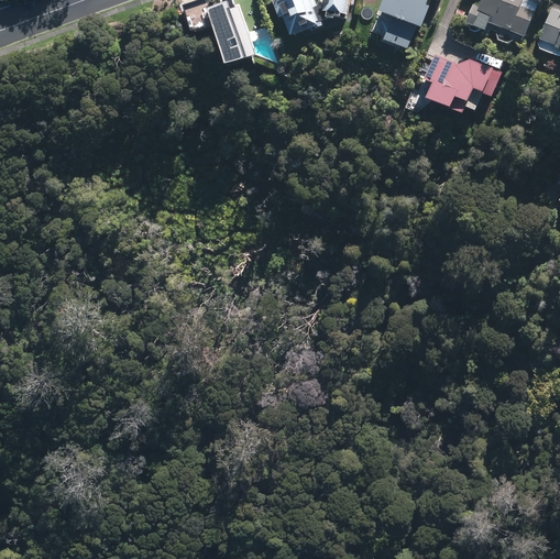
[(191,0),(183,3),(194,32),(213,25),(227,64),(252,55),(237,11),(232,12),(228,0),(224,0),(218,2),(217,0),(191,0)]
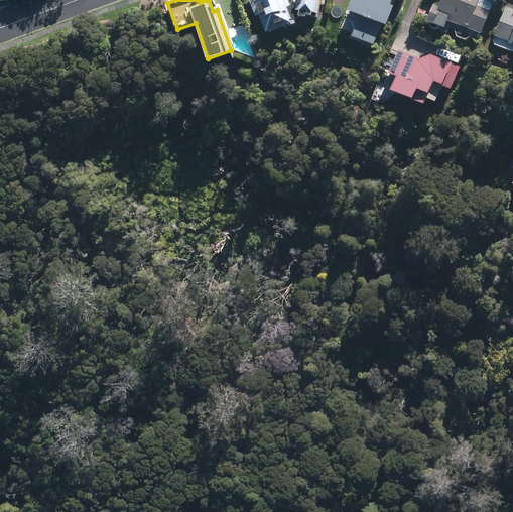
[(292,13),(297,11),(297,9),(303,9),(303,7),(314,9),(315,0),(289,0),(289,2),(288,0),(251,0),(255,9),(258,8),(265,26),(293,15),(292,13)]
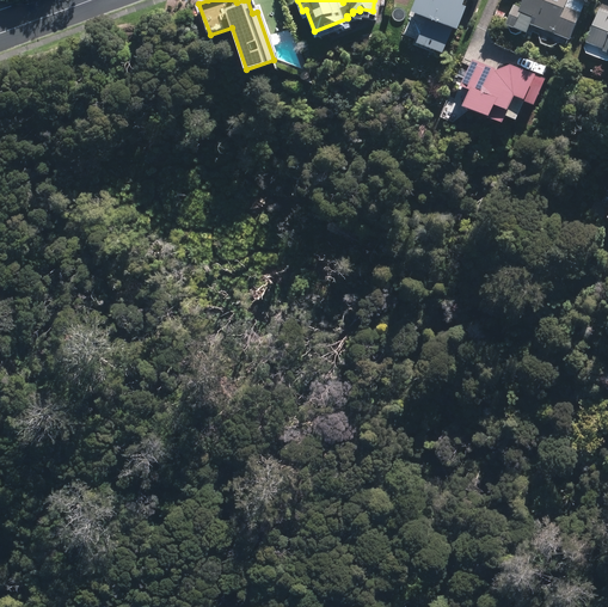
[(415,0),(411,11),(425,17),(416,41),(441,50),(450,25),(456,28),(465,6),(460,4),(461,0),(415,0)]
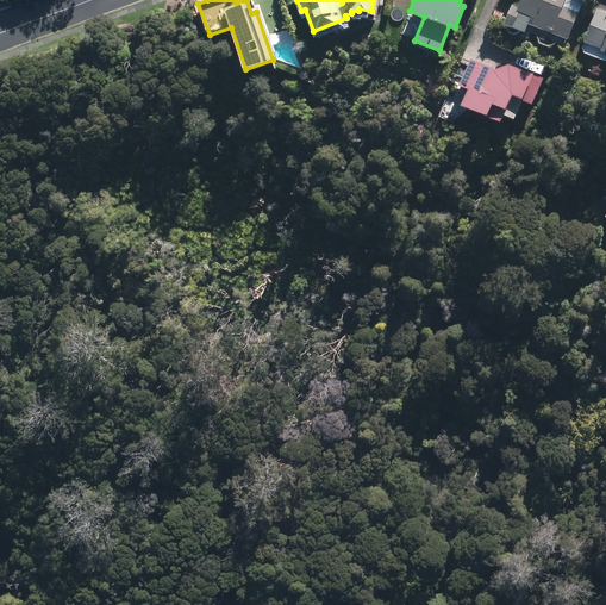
[(518,0),(517,2),(510,0),(503,18),(505,26),(513,29),(518,25),(522,27),(523,25),(535,29),(535,37),(547,42),(555,37),(562,39),(576,0),(518,0)]
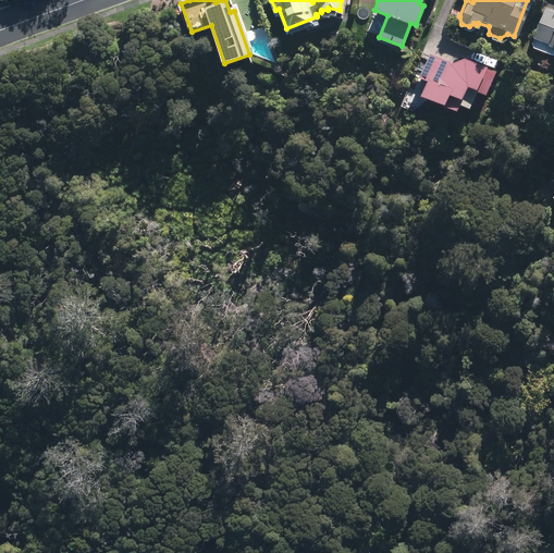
[(553,11),(545,8),(533,36),(553,42),(553,11)]
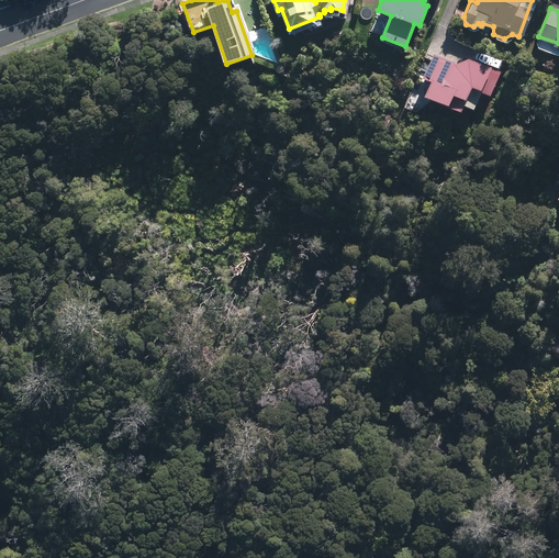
[(457,62),(433,52),(423,77),(432,81),(425,97),(449,107),(454,95),(466,100),(471,86),(489,93),(499,69),(468,57),(457,62)]
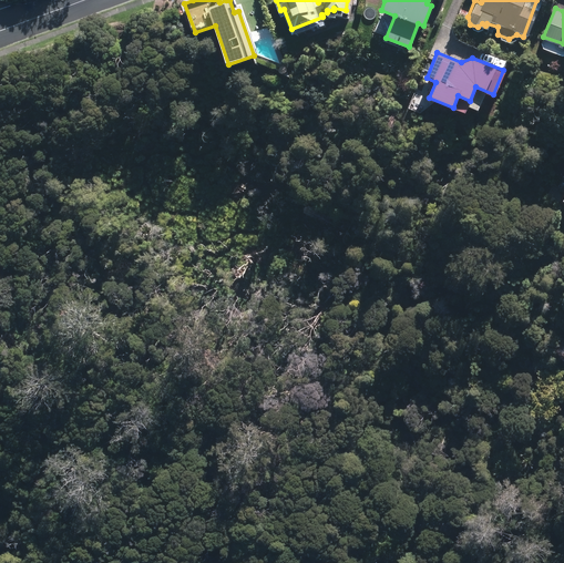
All buildings are outlined.
